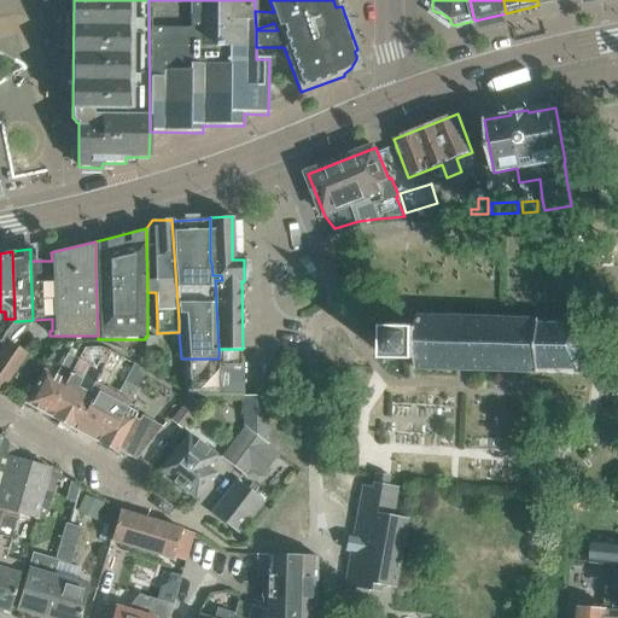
[(578,369),(582,373),(584,371),(582,367),(590,357),(594,360),(595,356),(592,355),(592,340),(598,342),(598,337),(592,337),(582,325),(583,322),(581,321),(577,326),(543,325),(543,320),(437,318),(437,314),(433,314),(433,316),(420,316),(420,313),(417,313),(417,314),(397,314),(397,330),(386,330),(385,359),(417,359),(415,369),(543,372),(543,368),(560,369),(560,373),(563,373),(563,369),(578,369)]
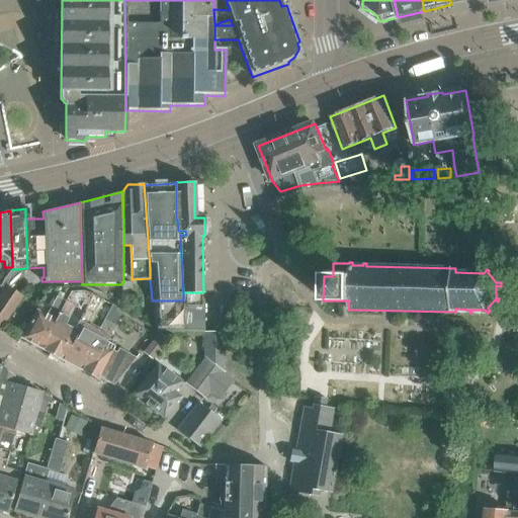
[(0,286),(0,287),(4,291),(6,287),(10,289),(27,268),(18,269),(12,269),(2,282),(0,286)]
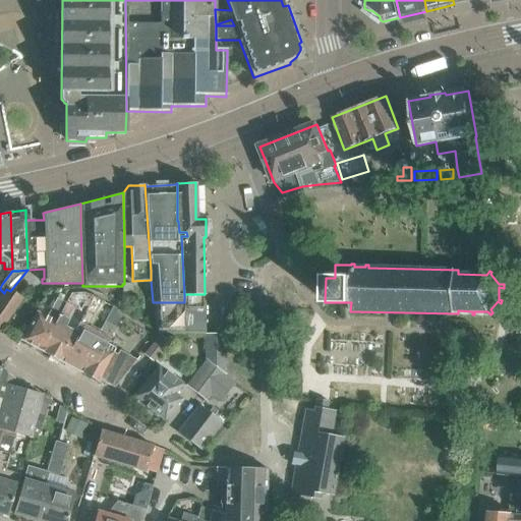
[(122,284),(122,286),(121,299),(130,299),(131,284),(124,284),(122,284)]
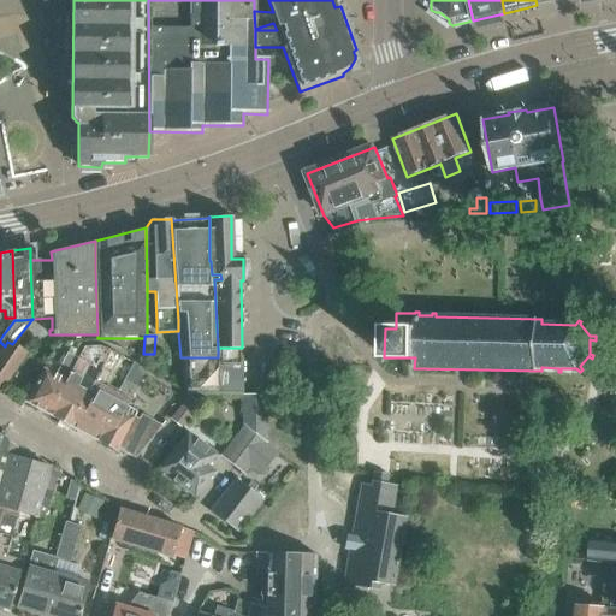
[(7,342),(5,347),(0,353),(0,391),(25,354),(12,344),(7,342)]
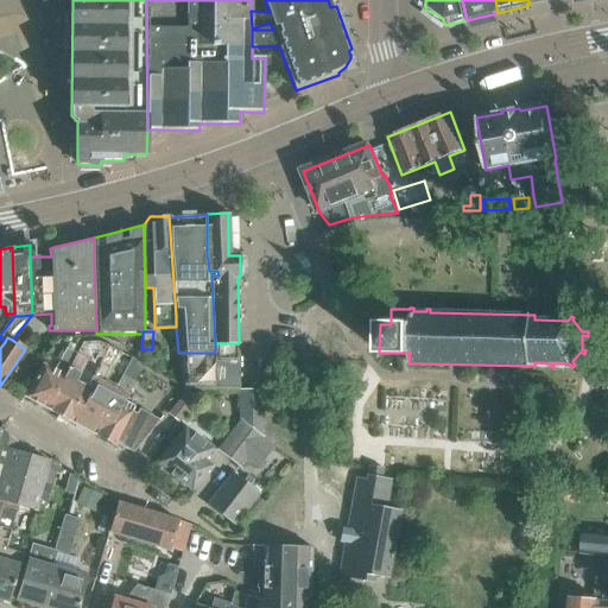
[(83,342),(76,354),(87,359),(97,366),(100,362),(108,346),(101,342),(96,342),(83,342)]
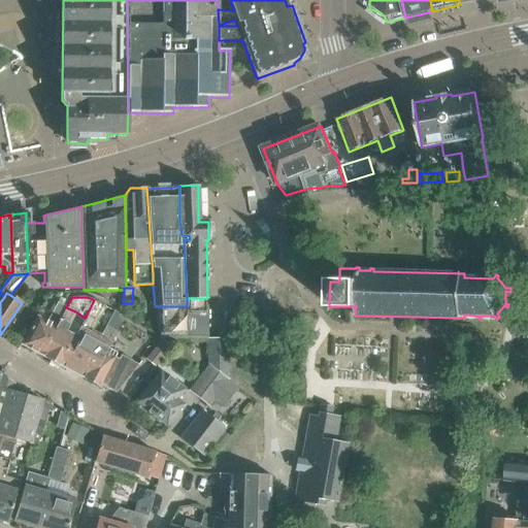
[(187,306),(155,306),(158,339),(207,339),(207,305),(188,305),(188,299),(187,299),(187,306)]
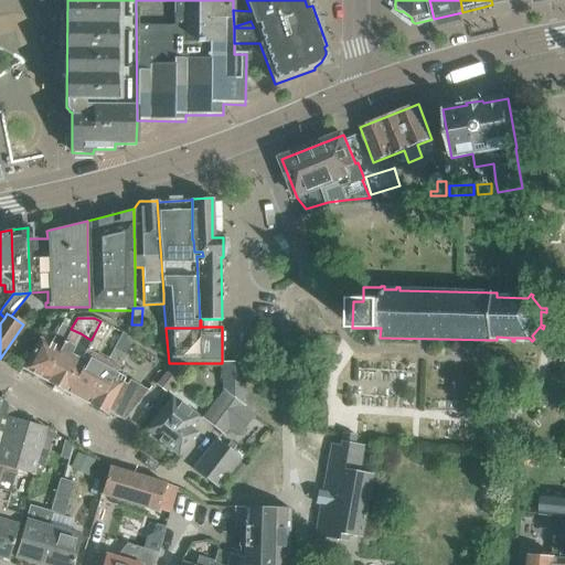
[(80,361),(64,391),(84,402),(100,372),(107,358),(99,353),(113,328),(100,321),(93,337),(91,340),(80,361)]
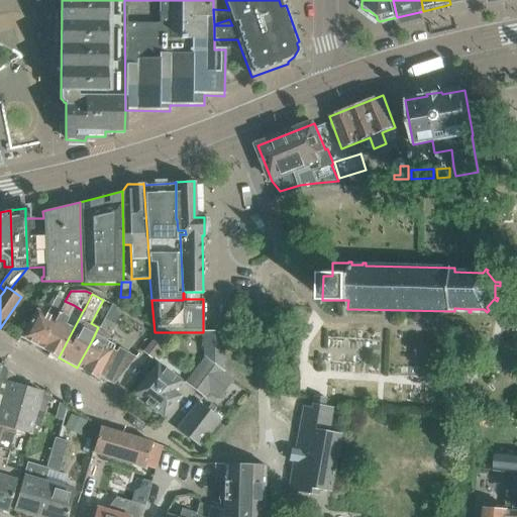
[(35,311),(21,338),(40,348),(65,301),(56,296),(45,316),(35,311)]
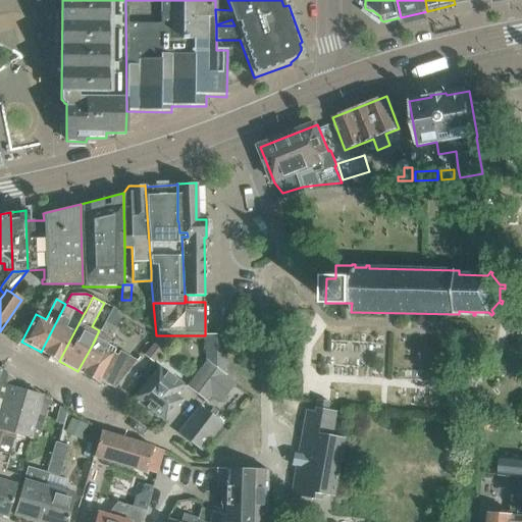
[(65,304),(41,352),(59,361),(73,333),(64,328),(74,308),(65,304)]
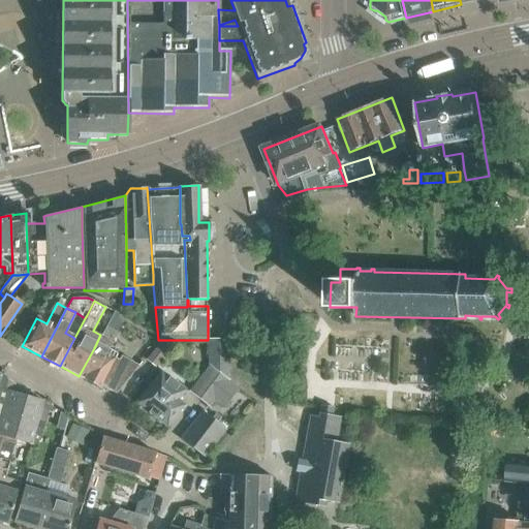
[(94,348),(79,376),(99,386),(100,385),(112,363),(115,358),(117,353),(107,348),(122,320),(112,314),(105,325),(100,335),(94,348)]
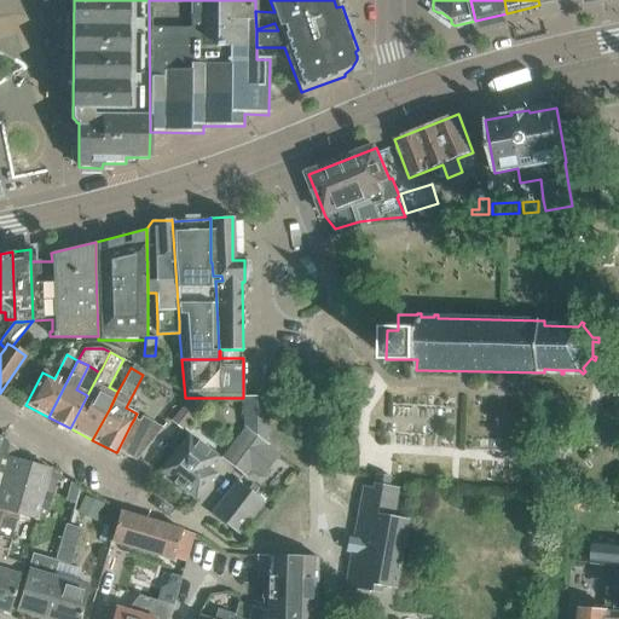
[(244,399),(244,427),(267,444),(266,399),(244,399)]
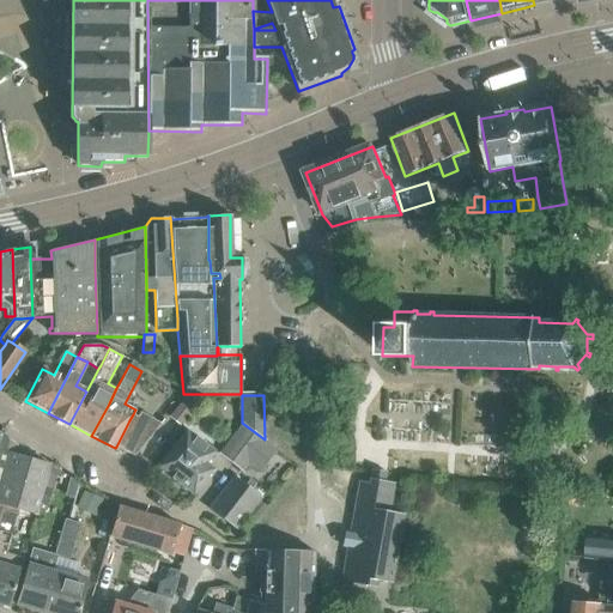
[(182,426),(198,405),(187,396),(170,417),(182,426)]
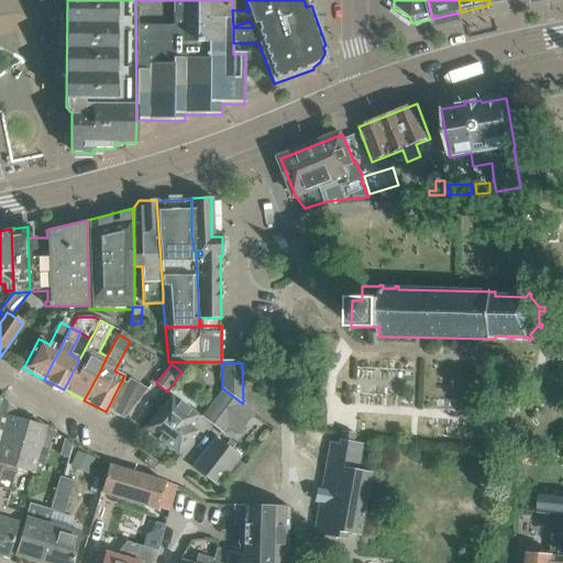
[(127,383),(122,381),(119,386),(107,410),(123,419),(147,388),(129,377),(127,383)]
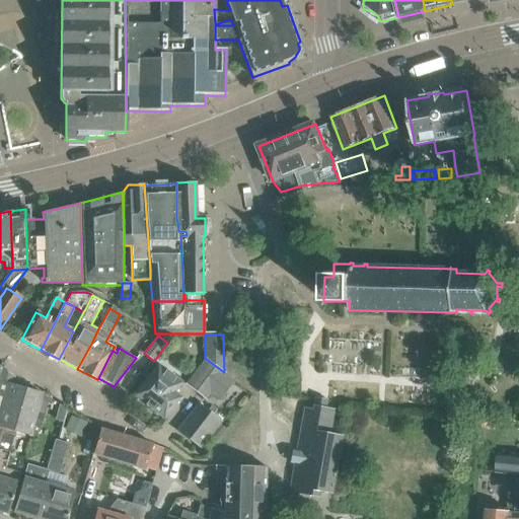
[(216,368),(206,361),(187,386),(196,394),(216,368)]
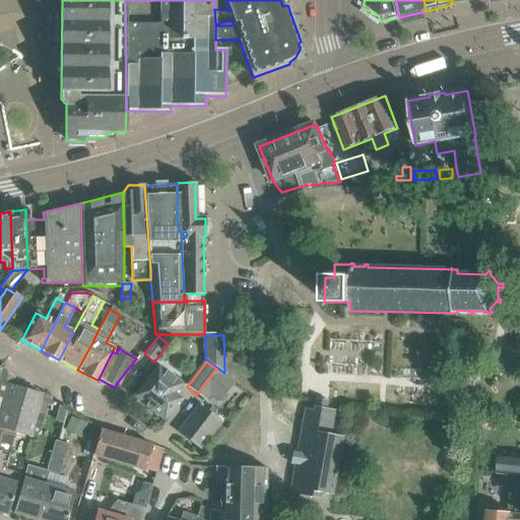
[(134,397),(165,421),(182,400),(175,394),(182,386),(158,367),(134,397)]
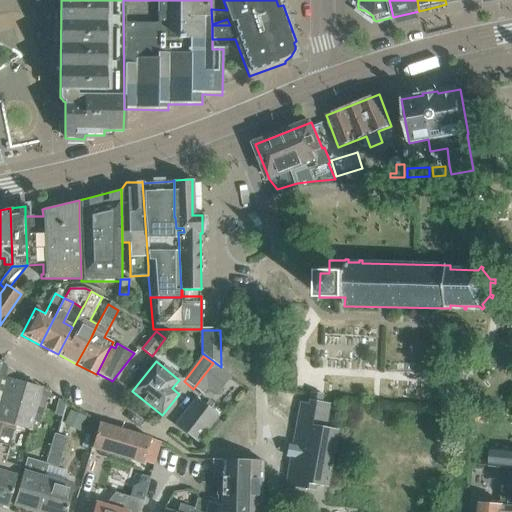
[(231,377),(213,363),(193,389),(202,395),(207,389),(216,396),(231,377)]
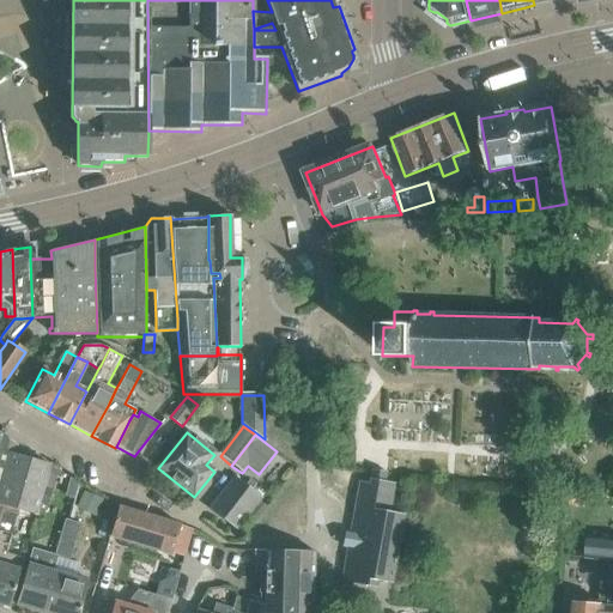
[(16,445),(0,436),(0,505),(4,507),(34,515),(37,501),(42,484),(48,465),(13,455),(16,445)]
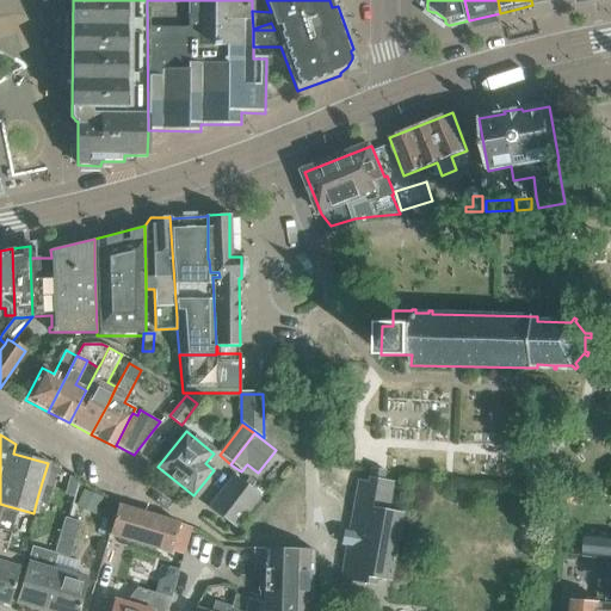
[(42,482),(37,499),(47,501),(51,486),(56,468),(48,463),(42,482)]
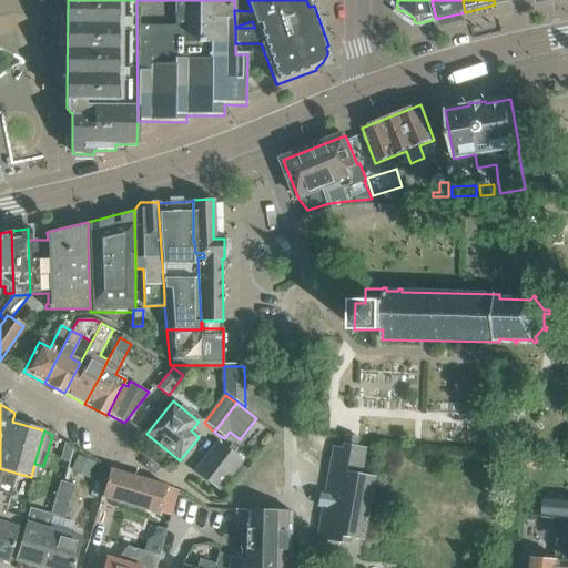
[(341,449),(333,448),(314,546),(324,548),(325,544),(347,548),(348,541),(361,544),(373,479),(361,477),(365,450),(356,448),(358,437),(343,435),(341,449)]
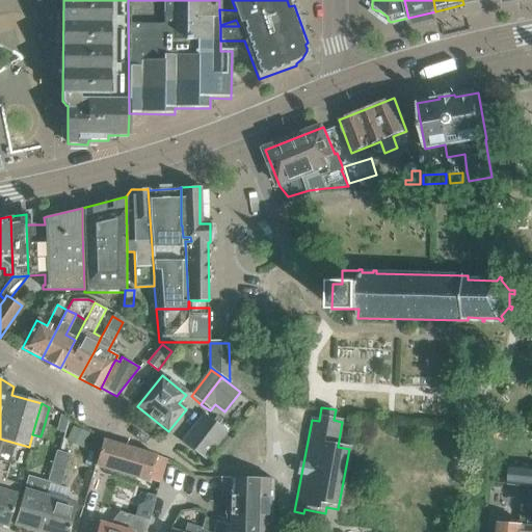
[(204,416),(183,443),(205,460),(217,445),(225,434),(227,433),(204,416)]
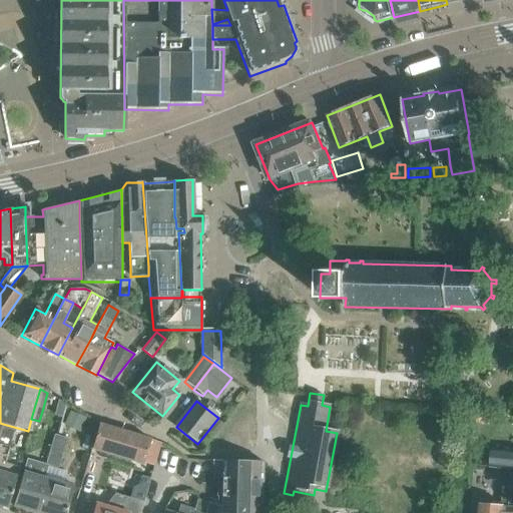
[(80,428),(84,417),(68,411),(64,422),(80,428)]
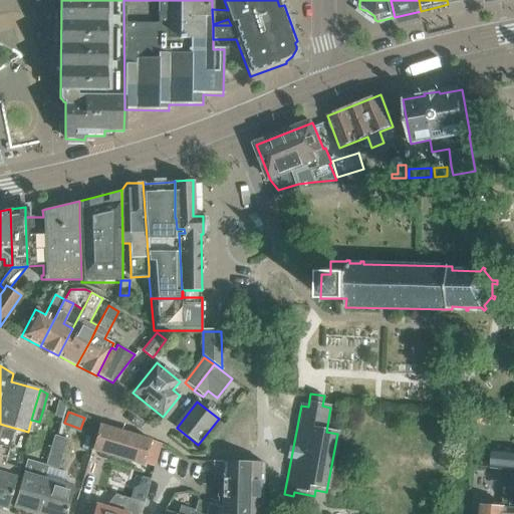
[(222,424),(218,420),(210,430),(215,434),(222,424)]
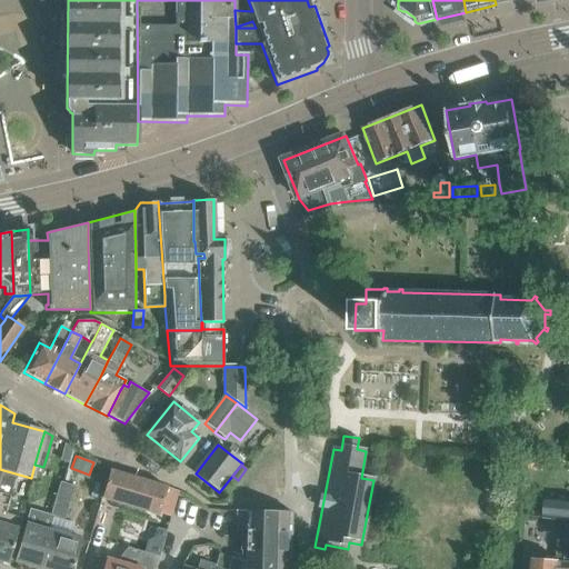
[(0,559),(9,562),(19,531),(22,519),(5,515),(7,508),(10,496),(0,491),(0,480),(3,470),(0,469),(0,559)]
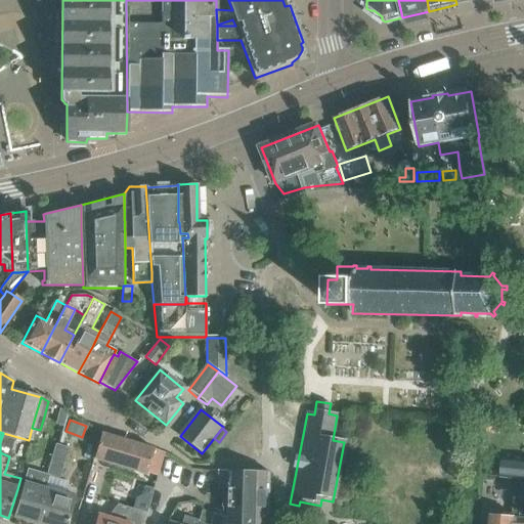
[(156,448),(101,433),(93,460),(147,476),(156,448)]
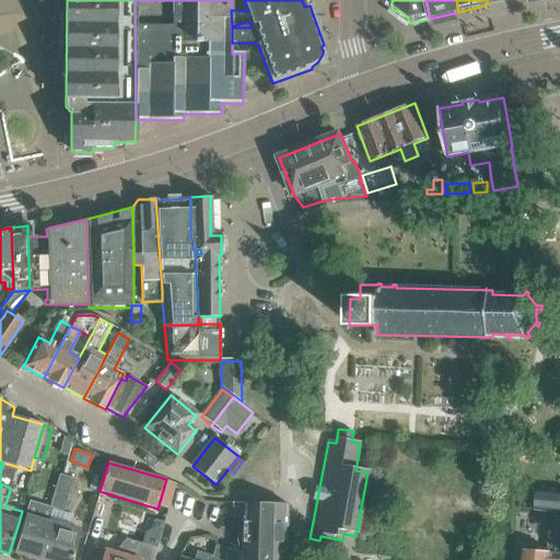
[(59,476),(54,492),(68,496),(72,480),(59,476)]
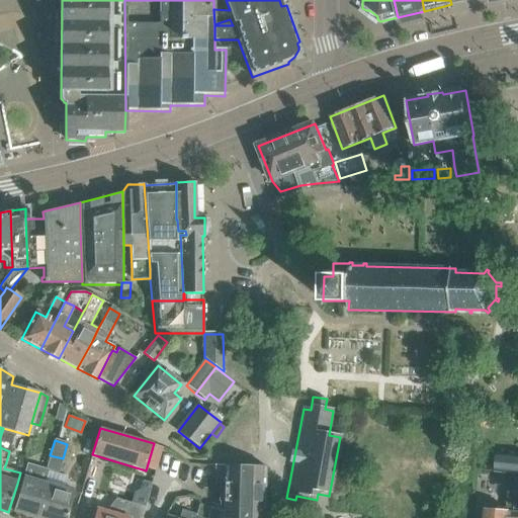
[(517,454),(480,450),(478,468),(517,472),(517,454)]
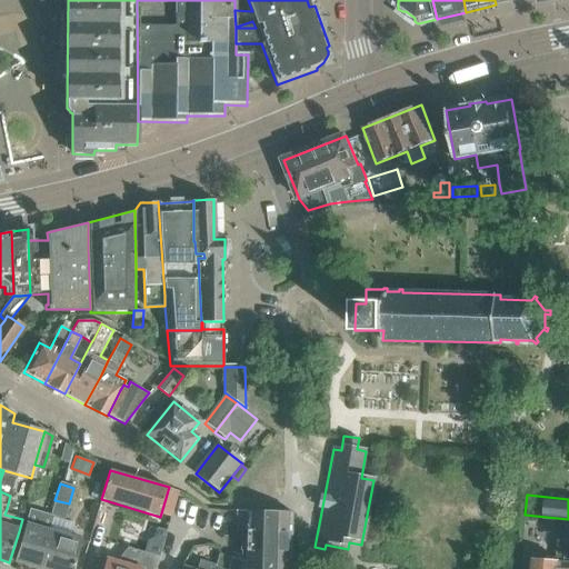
[(65,521),(69,503),(55,500),(50,517),(29,511),(15,561),(39,568),(42,568),(53,532),(60,535),(63,521),(65,521)]
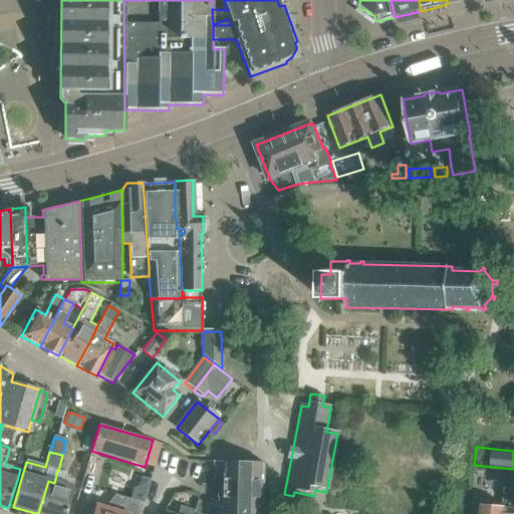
[(260,513),(262,465),(256,464),(213,463),(212,481),(219,481),(218,497),(221,497),(221,500),(221,508),(220,513),(260,513)]
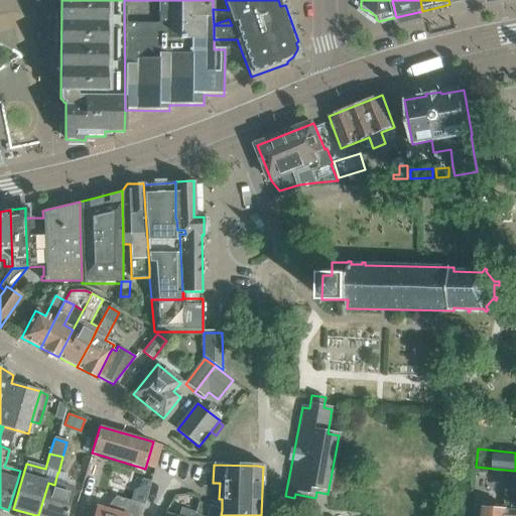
[(515,515),(515,478),(513,478),(512,491),(505,490),(503,510),(485,508),(484,515),(515,515)]
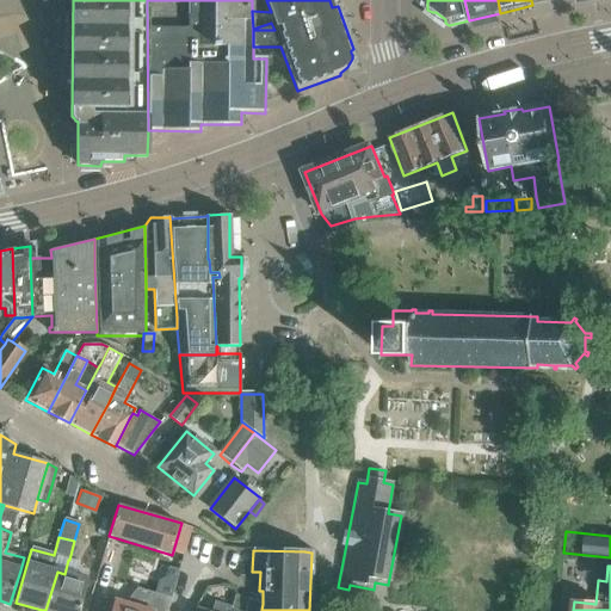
[(113,600),(110,610),(167,610),(180,571),(168,567),(165,578),(158,581),(154,594),(148,593),(134,606),(113,600)]
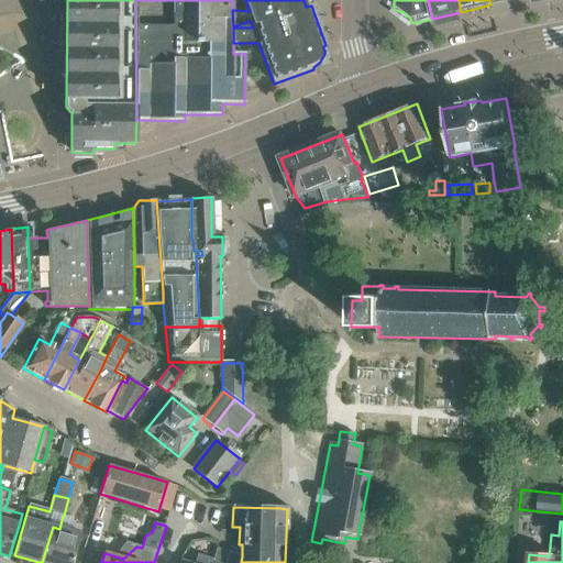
[(72,562),(80,534),(59,529),(53,527),(42,562),(72,562)]
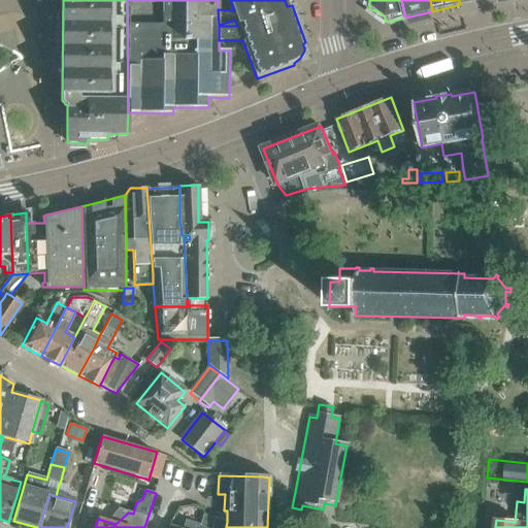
[(226,527),(227,522),(213,518),(209,527),(207,527),(185,521),(182,527),(177,527),(169,525),(167,527),(226,527)]
